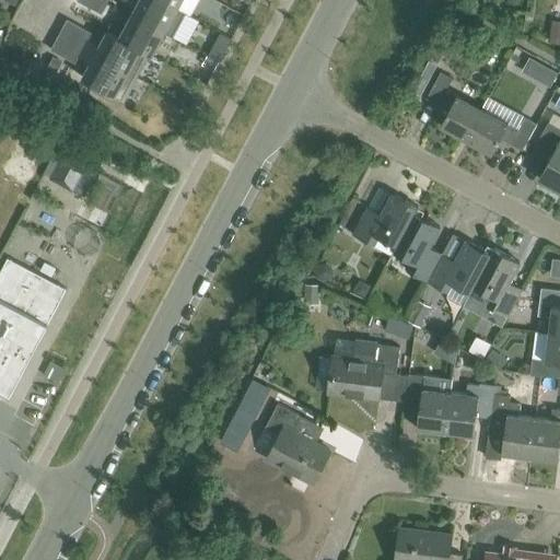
[(108,1),(105,0),(77,0),(78,0),(102,13),(108,1)]
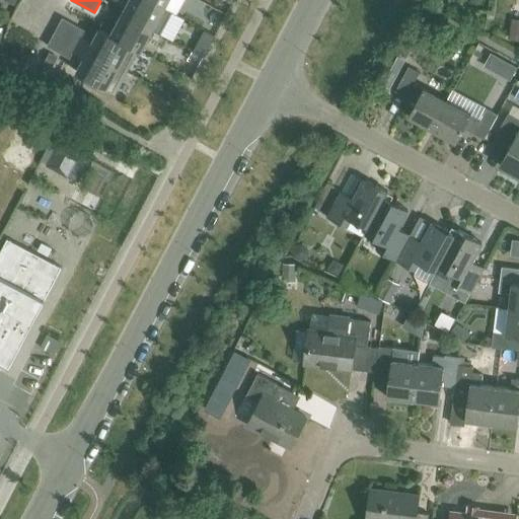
[(152,29),(164,8),(148,0),(129,0),(123,13),(152,29)]
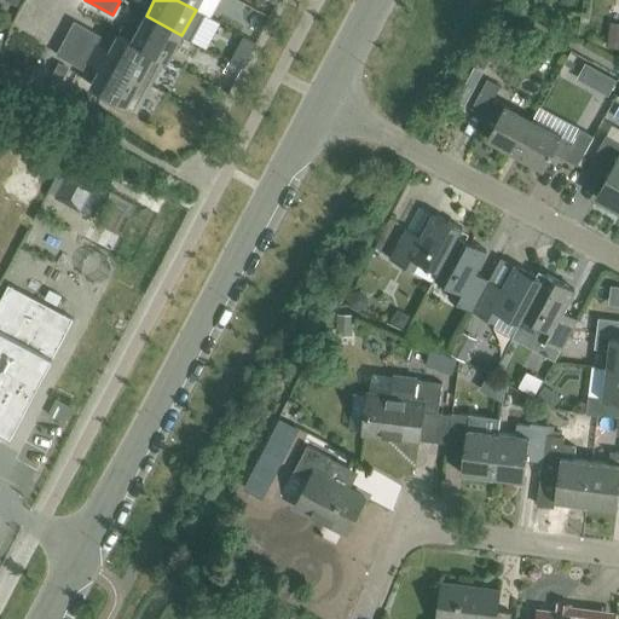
[(268,16),(252,7),(244,22),(260,30),(268,16)]
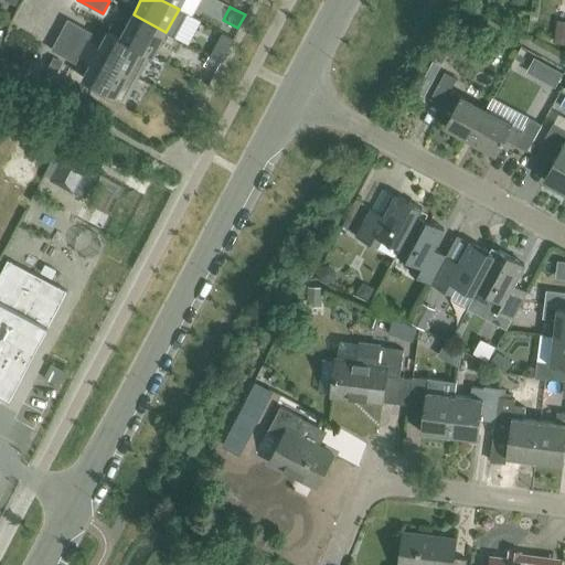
[(152,56),(166,32),(134,14),(120,36),(120,38),(141,49),(141,50),(151,55),(152,56)]
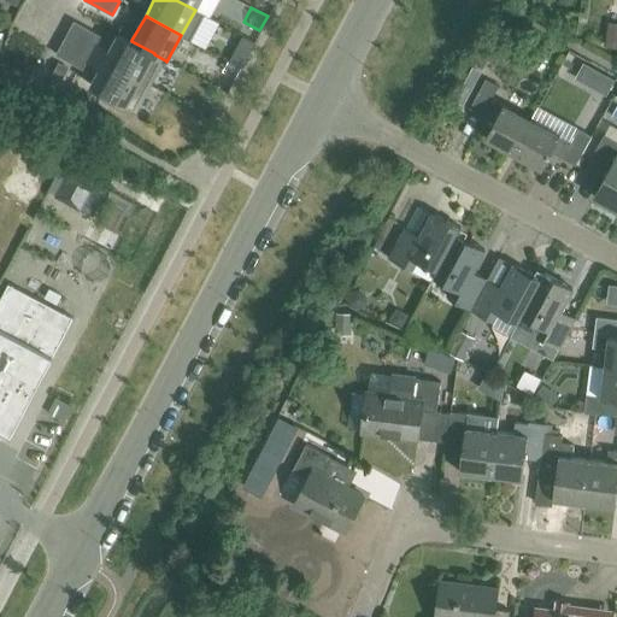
[(74,22),(64,39),(152,86),(165,60),(154,54),(154,53),(131,41),(131,40),(118,33),(110,50),(97,43),(100,35),(74,22)]
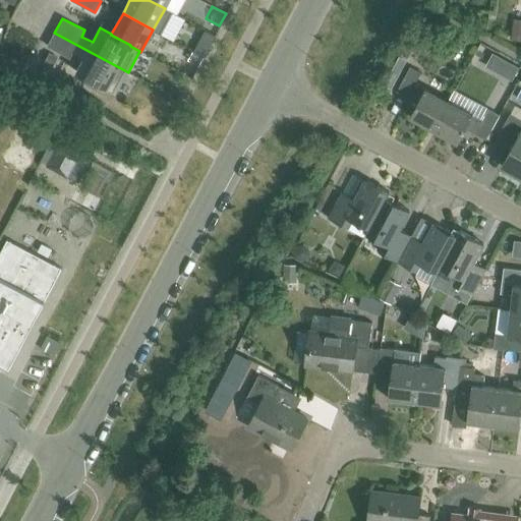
[(76,72),(107,89),(117,95),(128,72),(54,33),(47,47),(70,59),(73,52),(84,58),(76,72)]
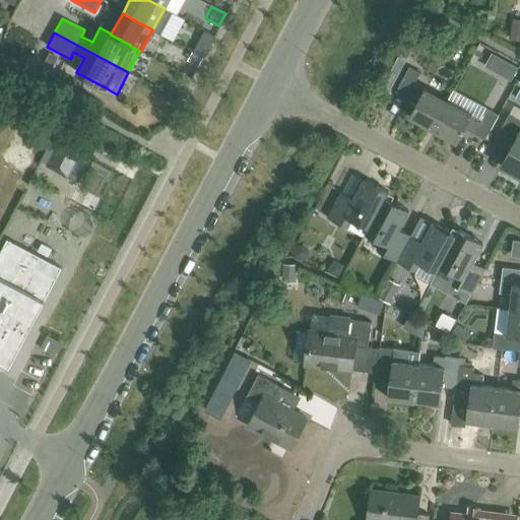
[(433,130),(448,102),(414,83),(419,73),(409,68),(396,92),(406,98),(408,94),(417,100),(408,117),(433,130)]
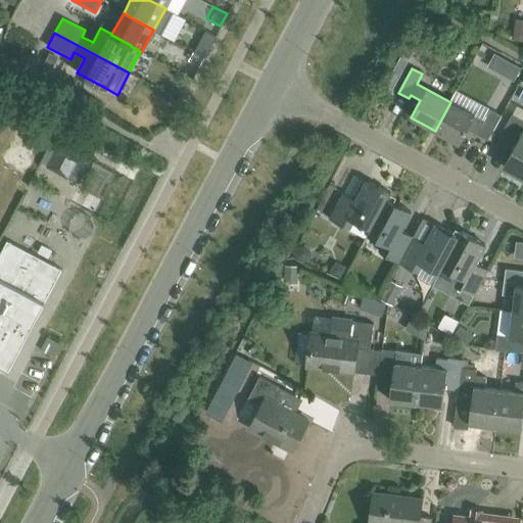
[(435,131),(459,143),(468,126),(478,131),(476,134),(487,140),(501,116),(490,110),(484,121),(450,102),(435,131)]
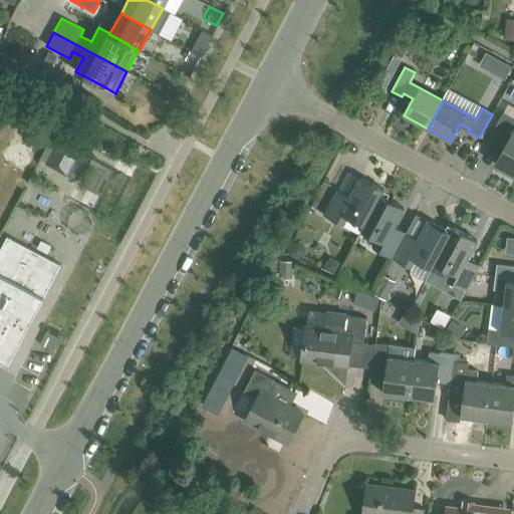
[(513,175),(513,118),(503,113),(488,142),(502,150),(494,165),(513,175)]
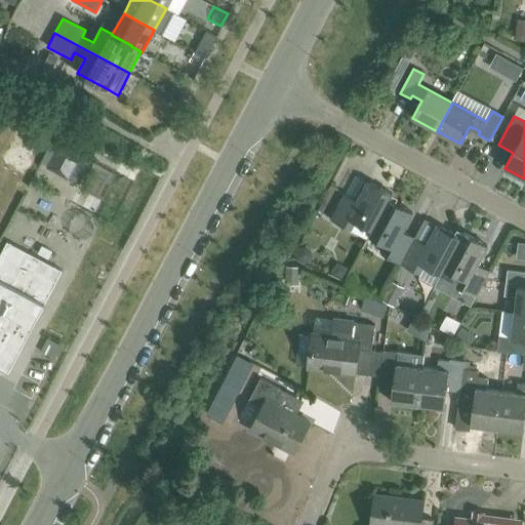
[(80,155),(61,146),(49,167),(58,172),(64,163),(73,168),(80,155)]
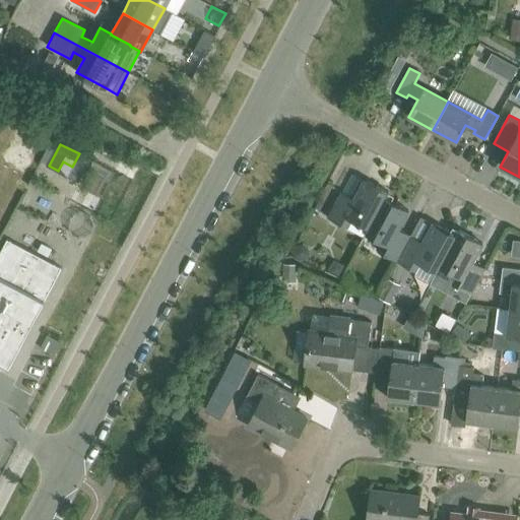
[(367,234),(388,194),(364,181),(353,199),(341,192),(327,217),(346,228),(351,218),(368,228),(366,233),(367,234)]
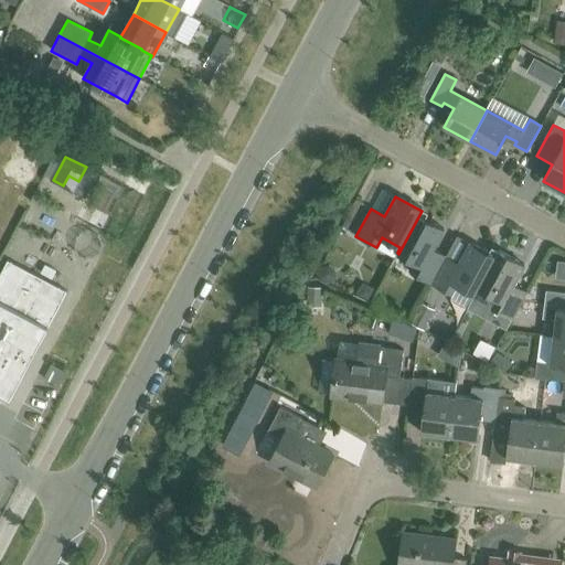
[(422,211),(398,254),(416,264),(411,273),(432,284),(447,256),(433,248),(443,230),(419,216),(423,211),(422,211)]
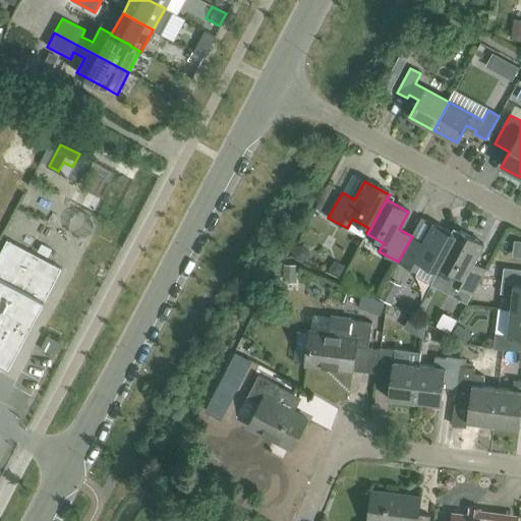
[(424,243),(412,236),(398,262),(417,272),(422,264),(439,272),(460,232),(459,231),(456,236),(433,225),(424,243)]
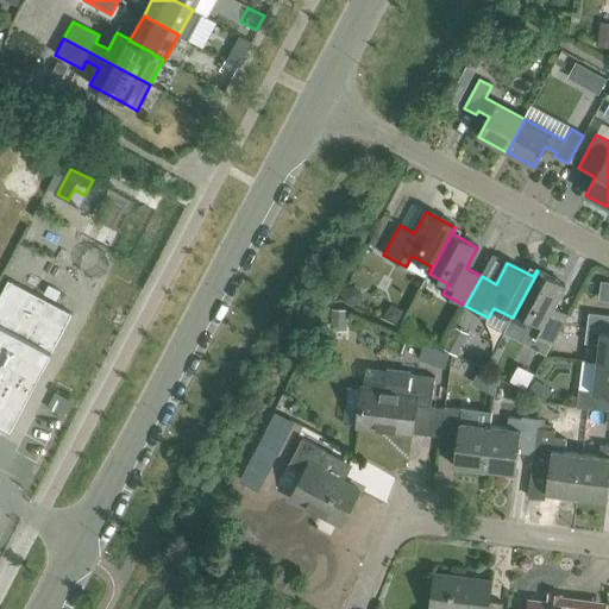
[(538,271),(513,318),(513,319),(516,312),(535,322),(529,333),(552,345),(569,315),(553,307),(565,286),(538,271)]
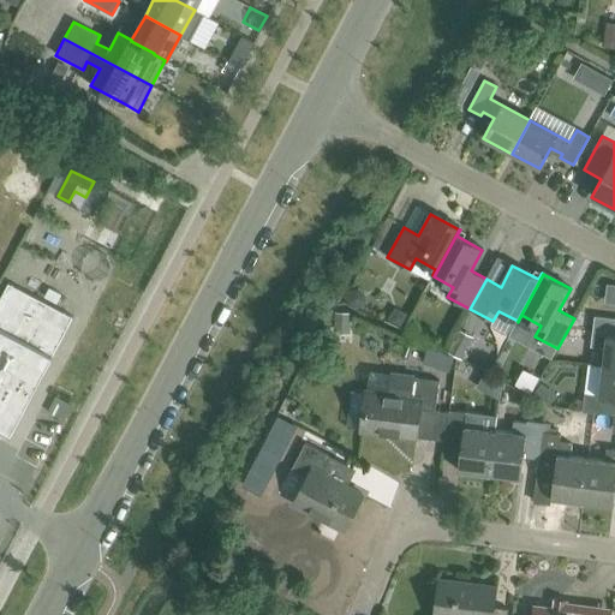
[(9,282),(0,299),(0,427),(12,433),(73,317),(9,282)]
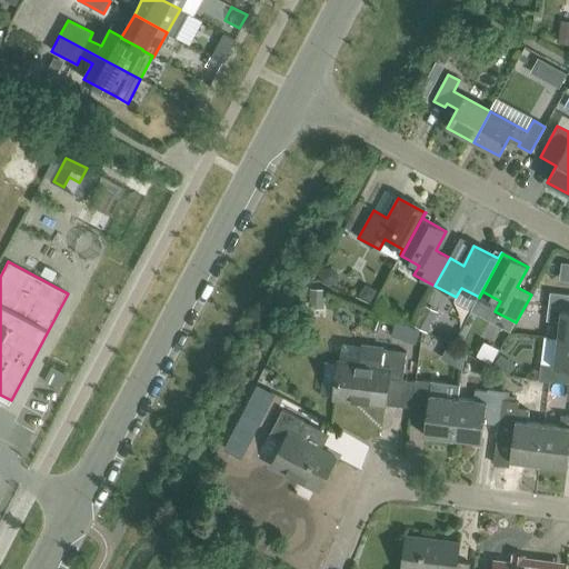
[(323,289),(309,289),(308,309),(322,309),(323,289)]
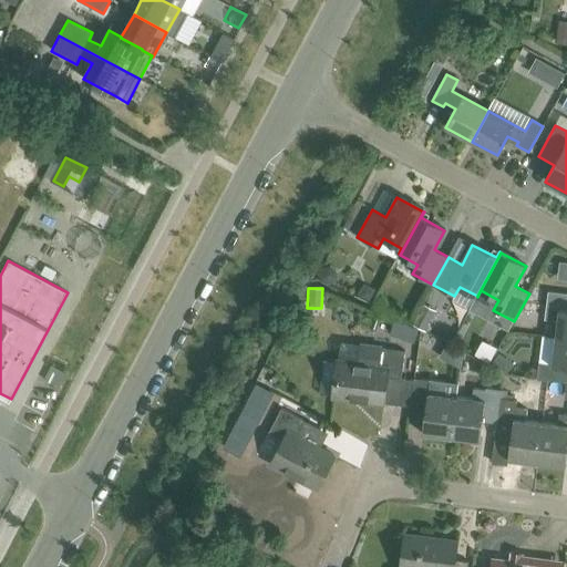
[(556,338),(566,339),(566,294),(547,291),(545,320),(558,321),(556,338)]
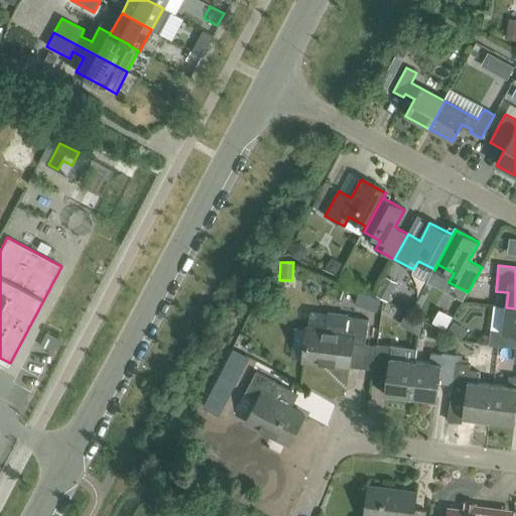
[(395,283),(384,276),(375,294),(385,300),(395,283)]
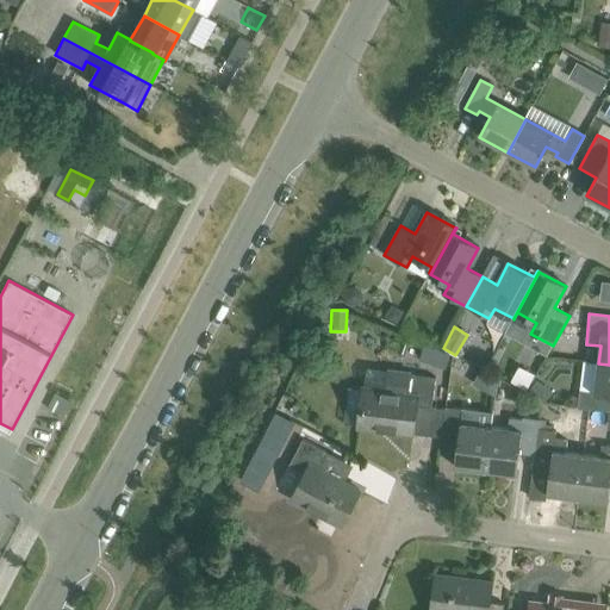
[(436,350),(430,365),(444,369),(449,354),(436,350)]
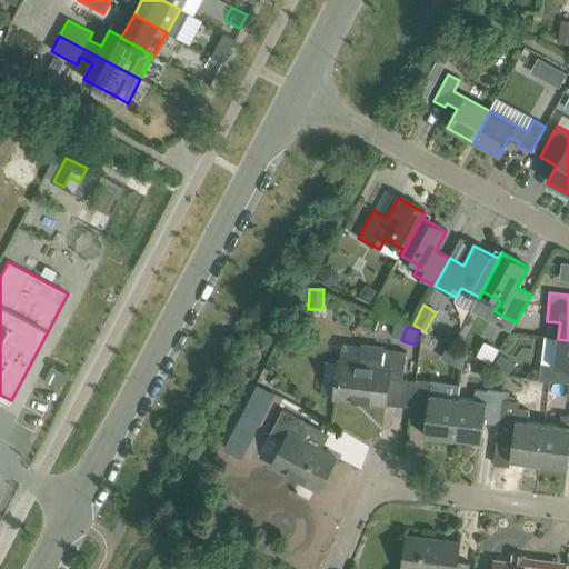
[(568,340),(558,339),(553,366),(541,365),(539,381),(568,383),(568,340)]
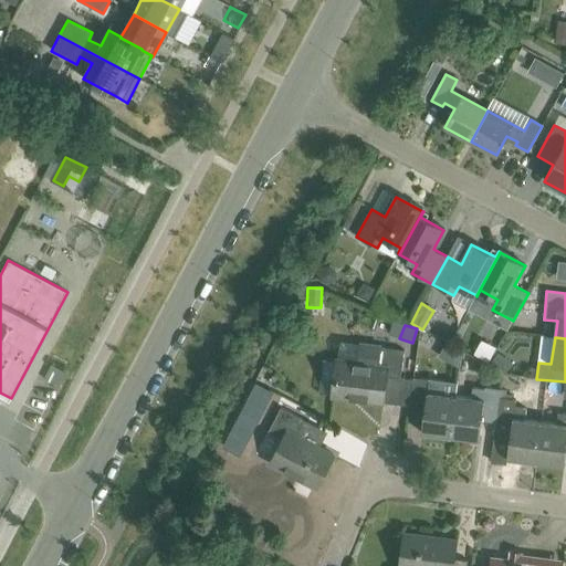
[(404,352),(362,346),(358,365),(336,362),(332,396),(383,402),(386,377),(400,378),(404,352)]
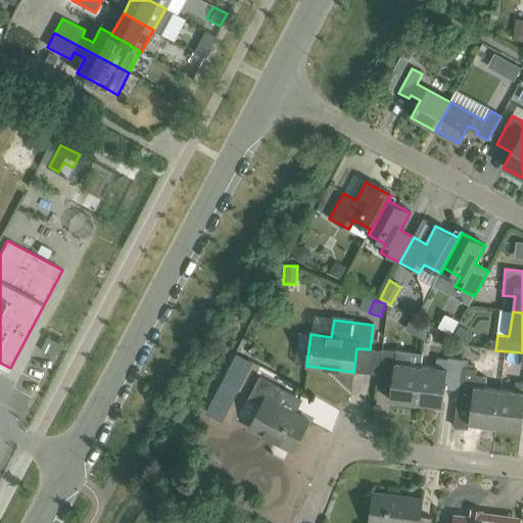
[(416,403),(421,367),(394,364),(395,351),(382,350),(378,380),(392,382),(389,400),(416,403)]
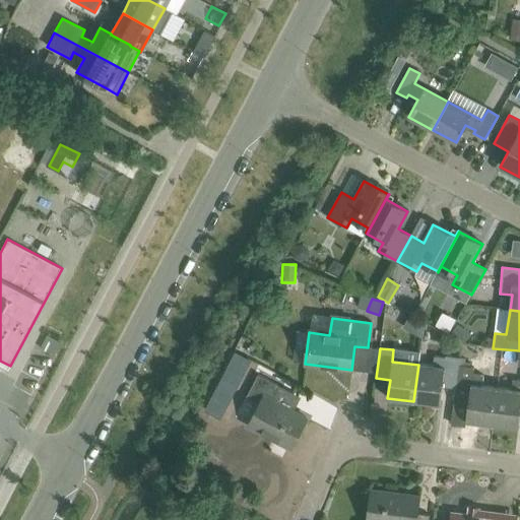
[(519,352),(507,353),(508,368),(519,367),(519,352)]
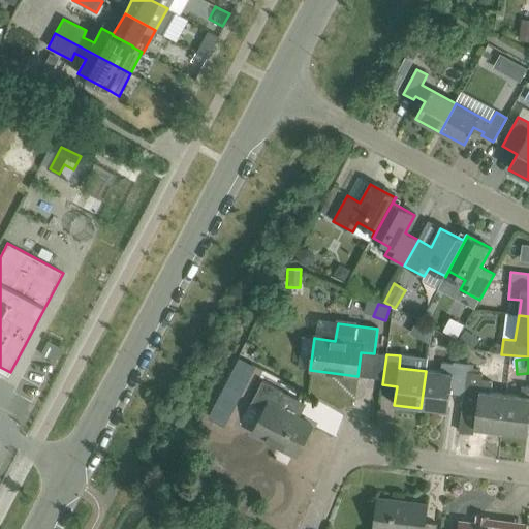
[(257,370),(239,360),(228,377),(248,387),(257,370)]
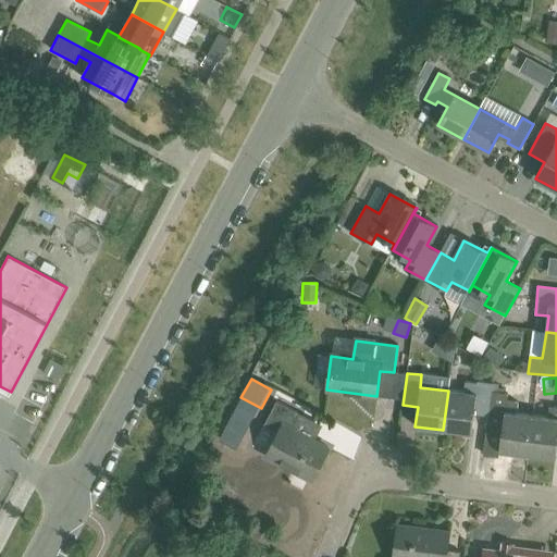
[(443,430),(470,434),(473,415),(487,416),(485,430),(486,431),(494,384),(477,382),(475,384),(466,383),(463,393),(448,391),(443,430)]
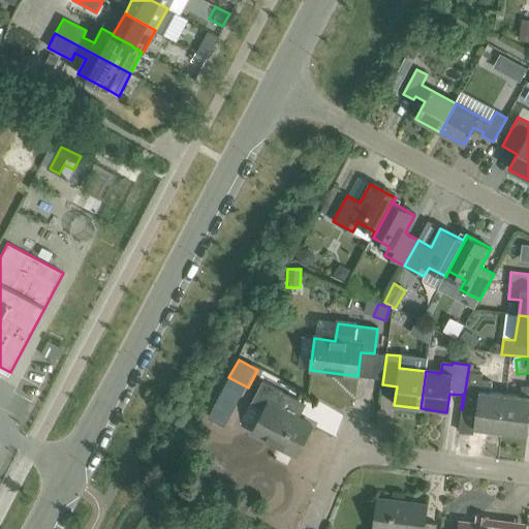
[(462,409),(475,410),(473,430),(501,433),(506,395),(492,393),(493,383),(481,382),(481,375),(468,373),(469,365),(462,409)]
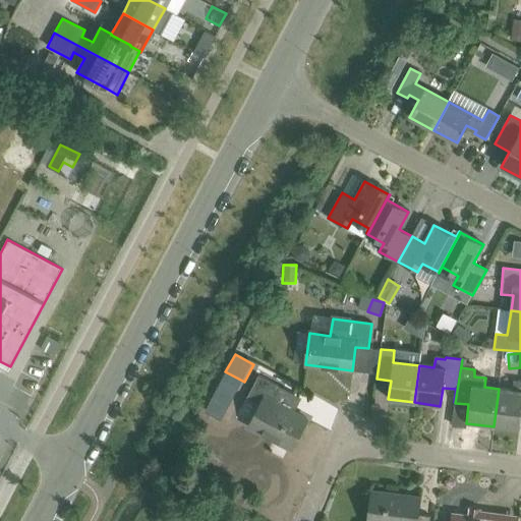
[(279,387),(257,375),(246,398),(259,405),(248,425),(292,449),(306,420),(272,401),(279,387)]
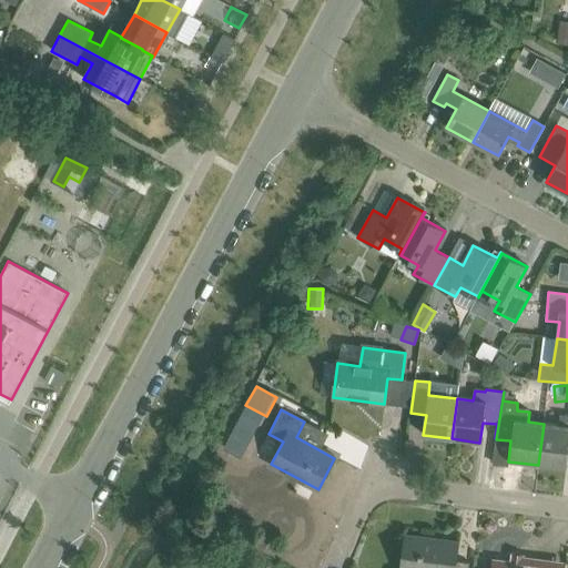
[(538,465),(566,469),(567,455),(567,416),(561,415),(559,426),(544,424),(538,465)]
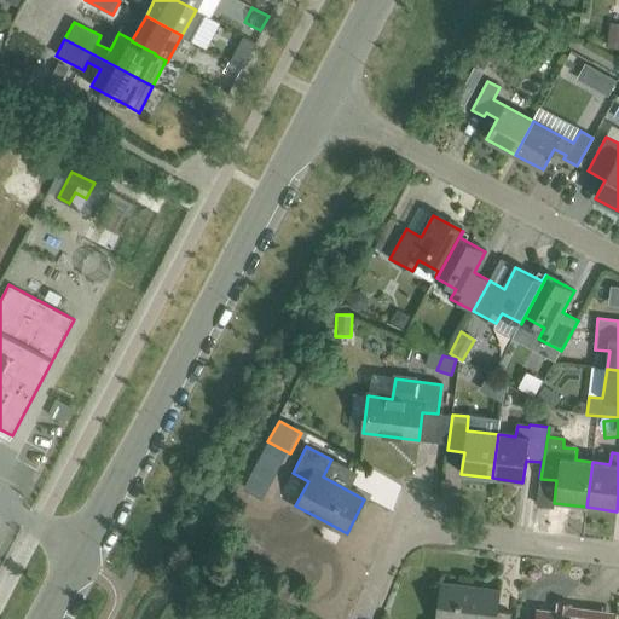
[(499,593),(443,585),(438,618),(510,618),(512,614),(497,612),(499,593)]
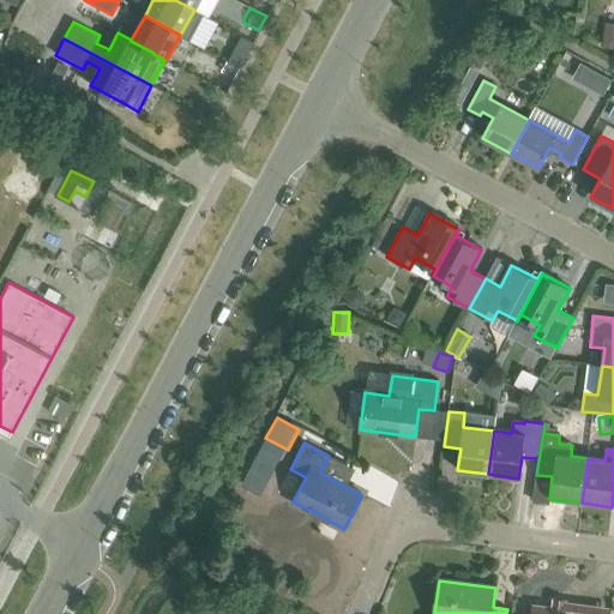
[(593,613),(594,609),(553,603),(552,613),(533,611),(531,613),(593,613)]
